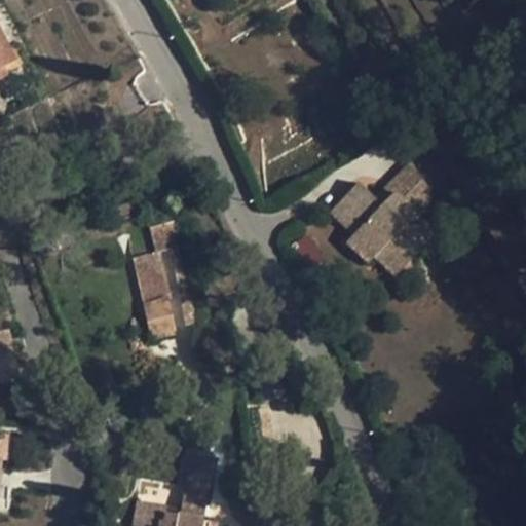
[(16,63),(0,31),(0,80),(8,77),(4,69),(16,63)]
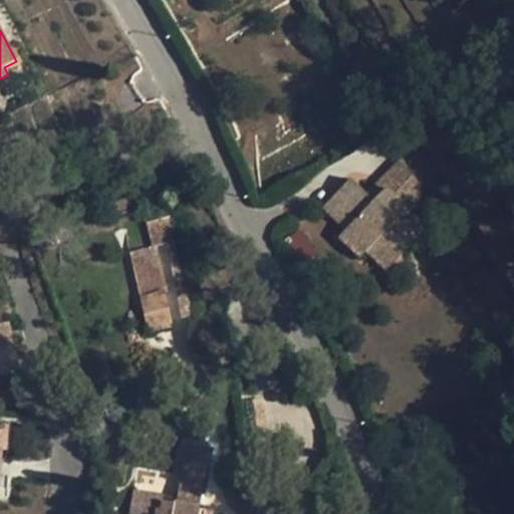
[(321,208),(345,231),(339,237),(360,257),(366,251),(387,231),(407,250),(426,229),(407,210),(410,208),(424,193),(403,157),(379,180),(388,187),(384,190),(392,196),(380,208),(374,201),(349,179),(321,208)]
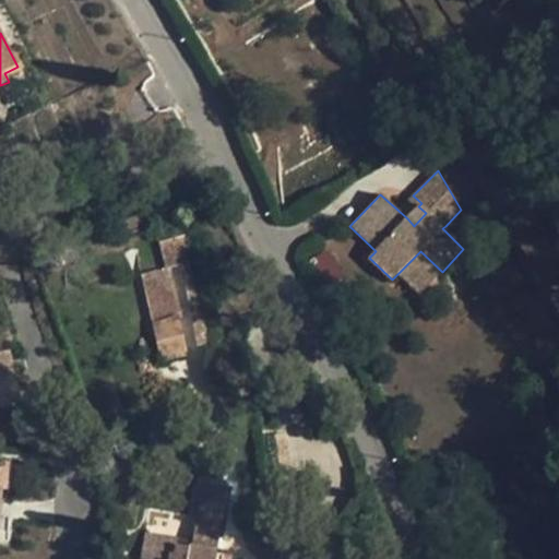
[(426,213),(418,206),(407,218),(414,226),(426,213)]
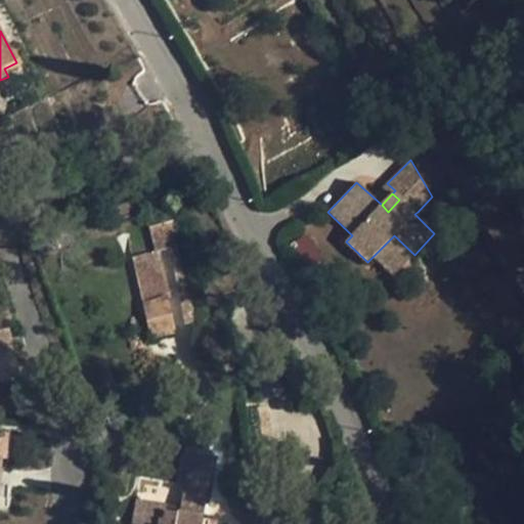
[(185,325),(197,323),(176,222),(151,227),(157,252),(170,249),(185,325)]
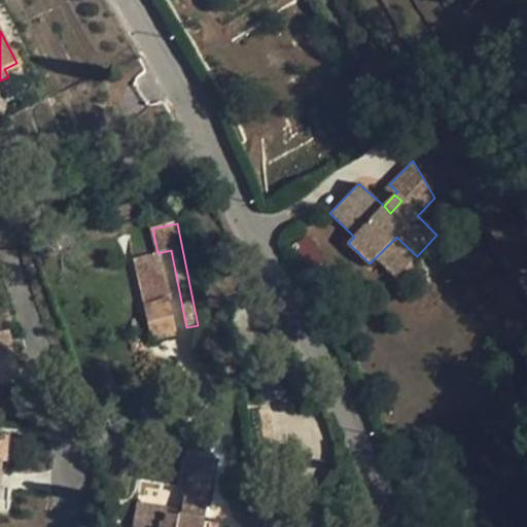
[(417,256),(396,237),(376,257),(396,277),(417,256)]
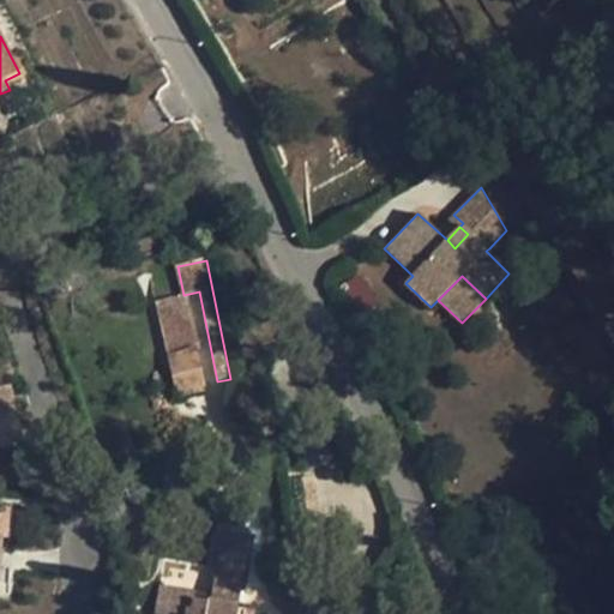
[(184,295),(155,301),(162,339),(192,332),(184,295)]
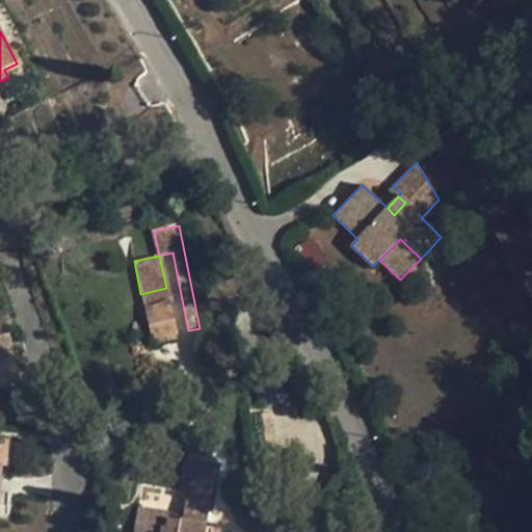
[(179,338),(167,290),(141,295),(153,344),(179,338)]
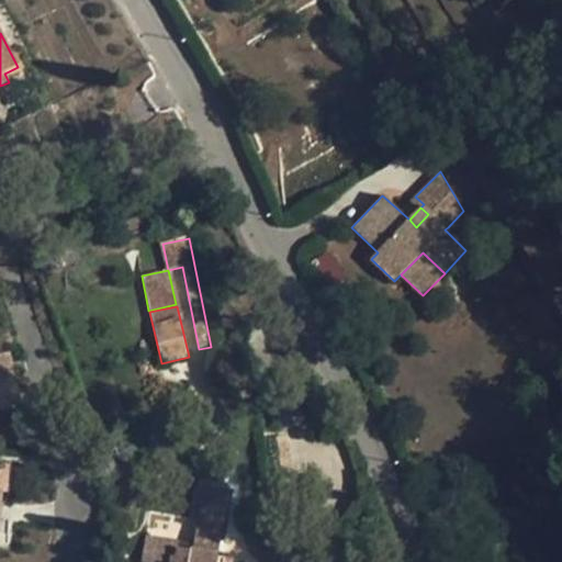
[(10,353),(0,355),(0,369),(13,367),(10,353)]
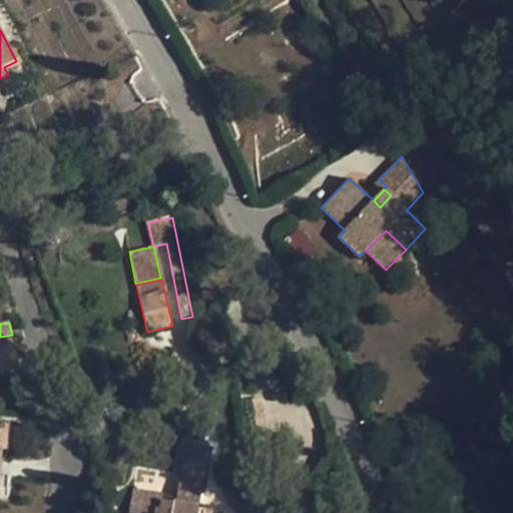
[(12,335),(0,337),(0,372),(19,368),(12,335)]
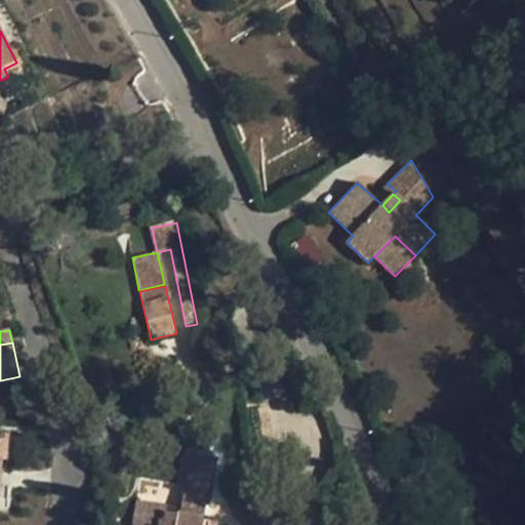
[(209,524),(210,518),(203,516),(210,476),(212,460),(191,457),(188,478),(187,478),(179,516),(164,513),(163,520),(145,516),(143,524),(209,524)]
